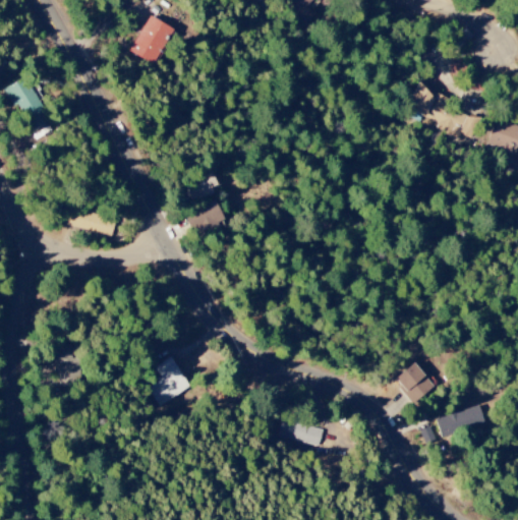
[(171,26),(148,16),(131,53),(155,63),(171,26)]
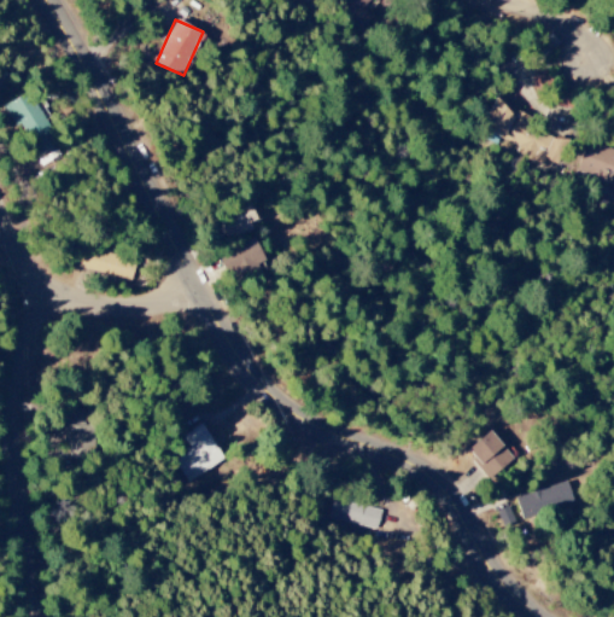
[(6,104),(39,157),(60,144),(29,91),(6,104)]
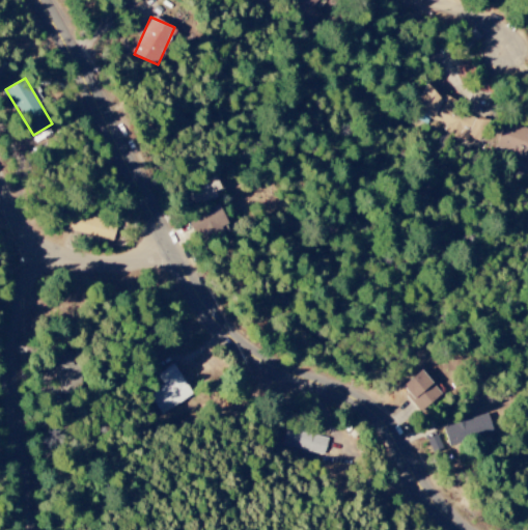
[(487,121),(453,107),(456,100),(424,86),(414,109),(448,124),(445,132),(475,145),(487,121)]
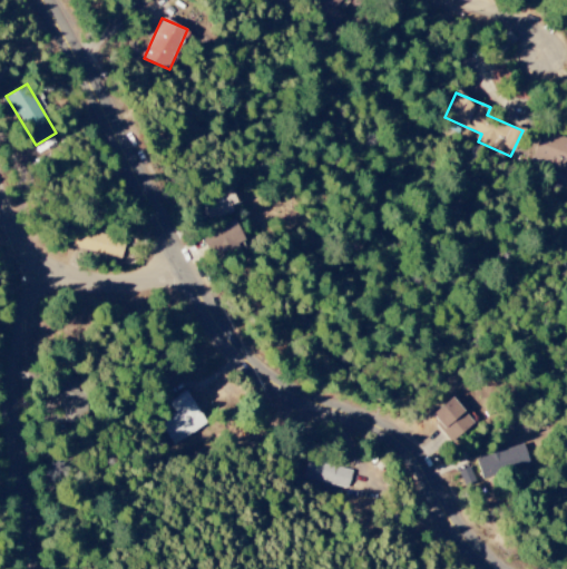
[(566,137),(544,129),(535,157),(566,167),(566,137)]
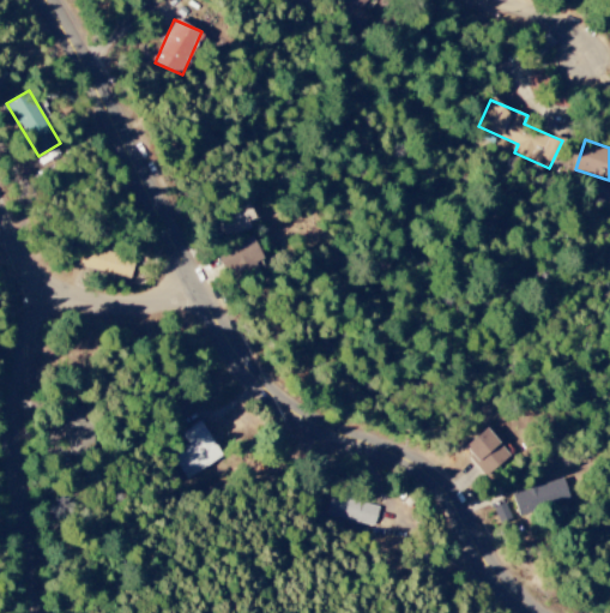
[(221,250),(229,274),(265,259),(257,236),(221,250)]
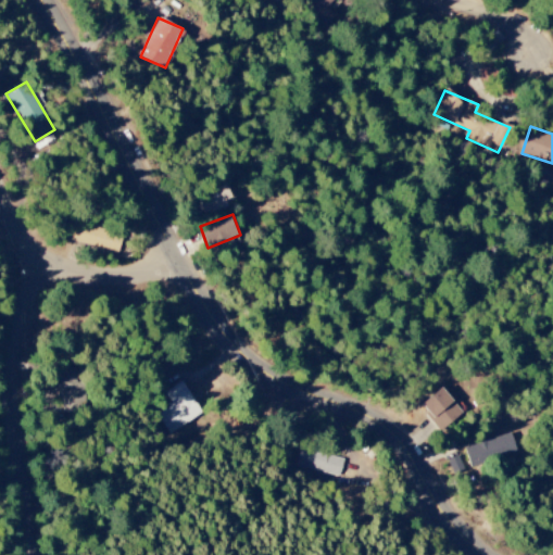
[(124,234),(77,221),(72,239),(118,252),(124,234)]
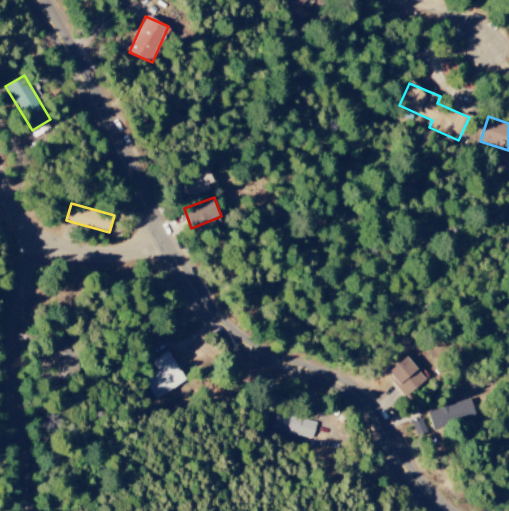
[(53,340),(55,371),(75,370),(73,339),(53,340)]
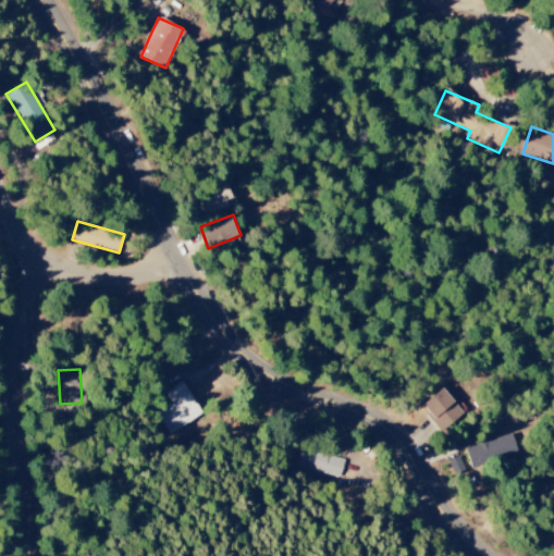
[(167,391),(174,406),(160,412),(170,433),(202,417),(186,381),(167,391)]
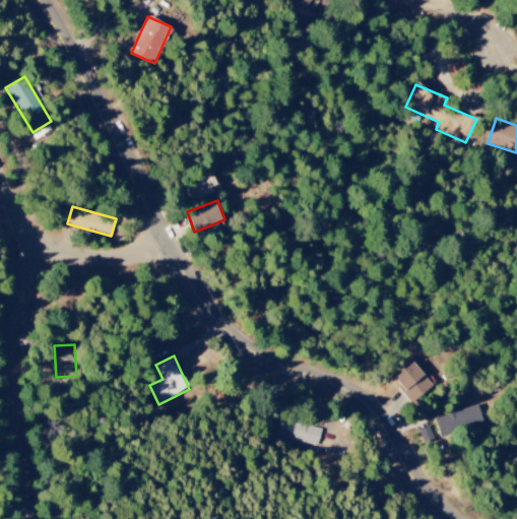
[(395,378),(415,401),(435,384),(413,361),(395,378)]
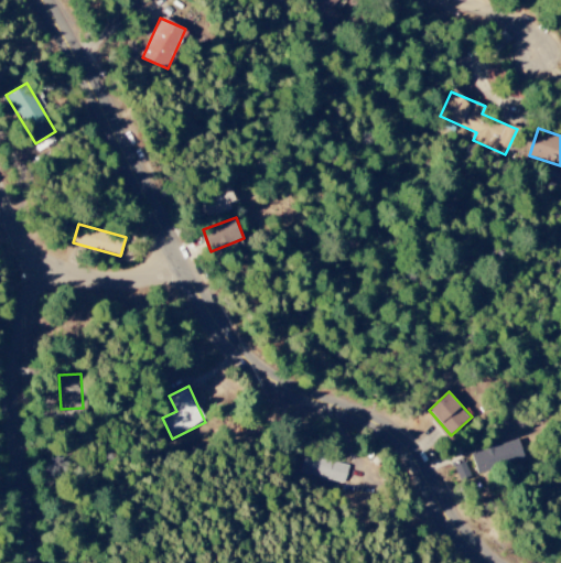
[(527,459),(519,437),(473,454),(481,475),(527,459)]
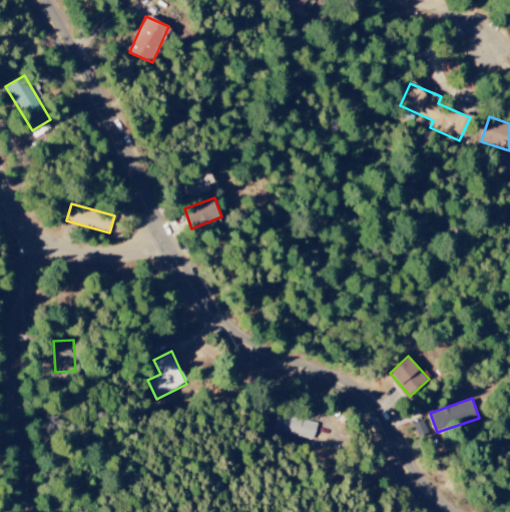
[(277,431),(315,438),(319,420),(280,413),(277,431)]
